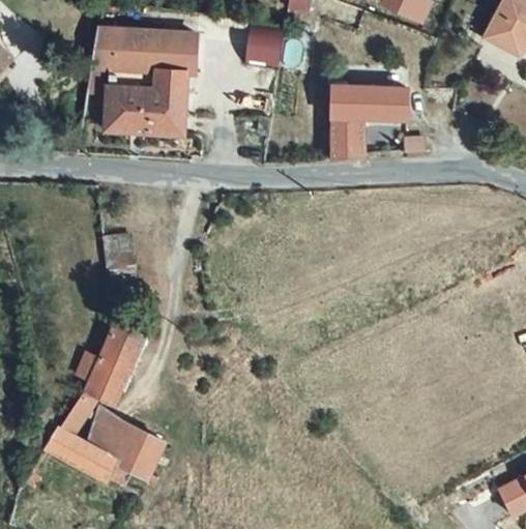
[(381,0),(380,4),(415,21),(424,0),(381,0)]
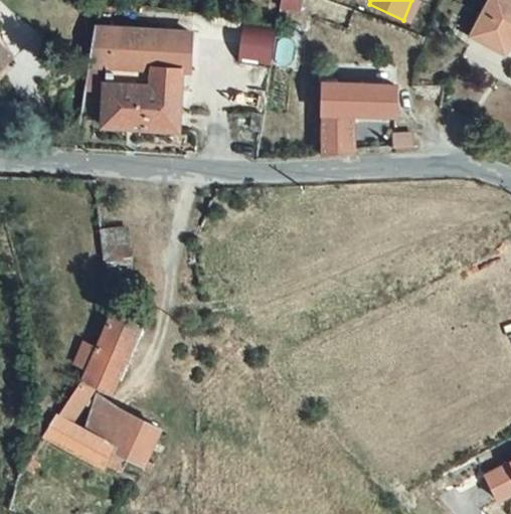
[(510,2),(505,0),(486,0),(468,37),(502,54),(508,42),(510,44),(510,2)]
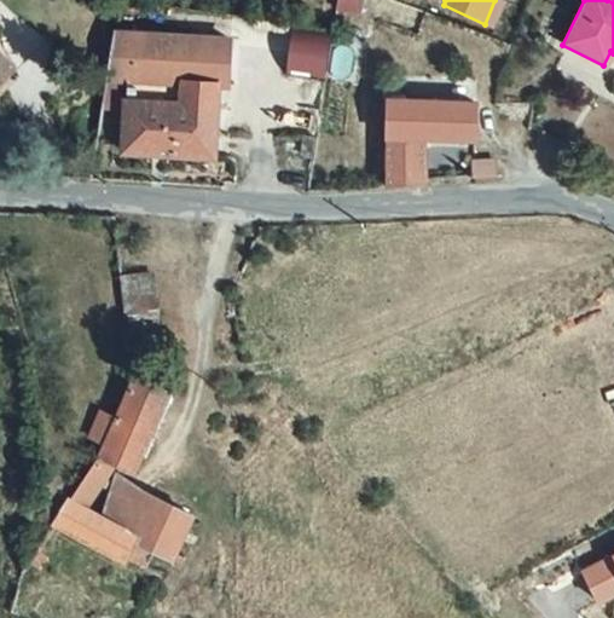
[(325,75),(331,33),(293,27),(287,70),(325,75)]
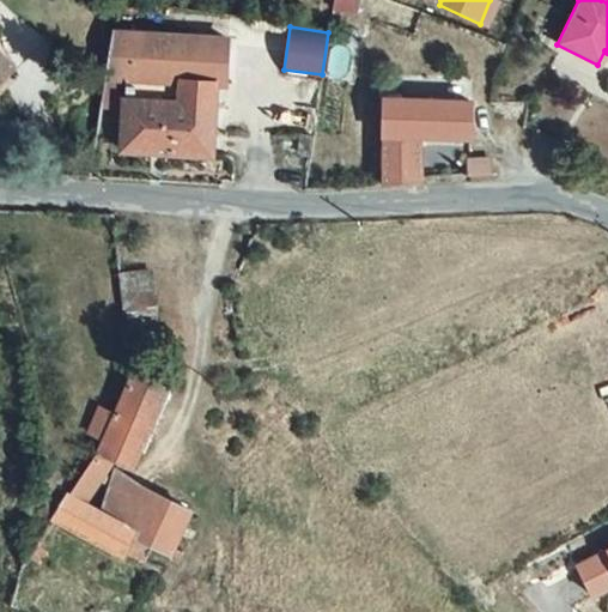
[(224,35),(109,31),(103,76),(126,77),(181,80),(213,82),(214,80),(223,80),(224,35)]
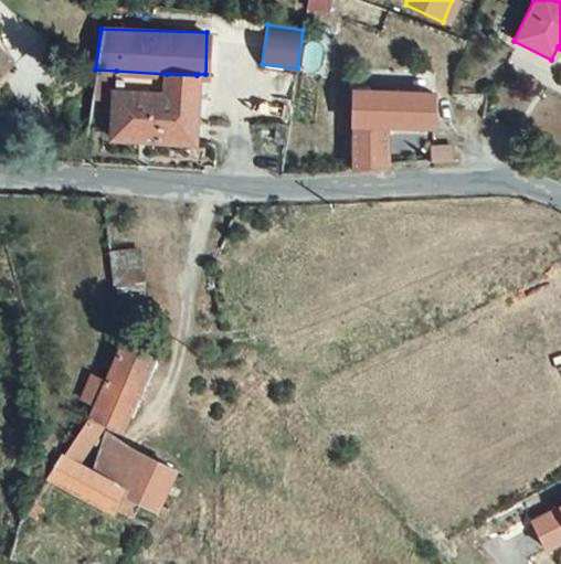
[(0,70),(11,57),(0,48),(0,70)]
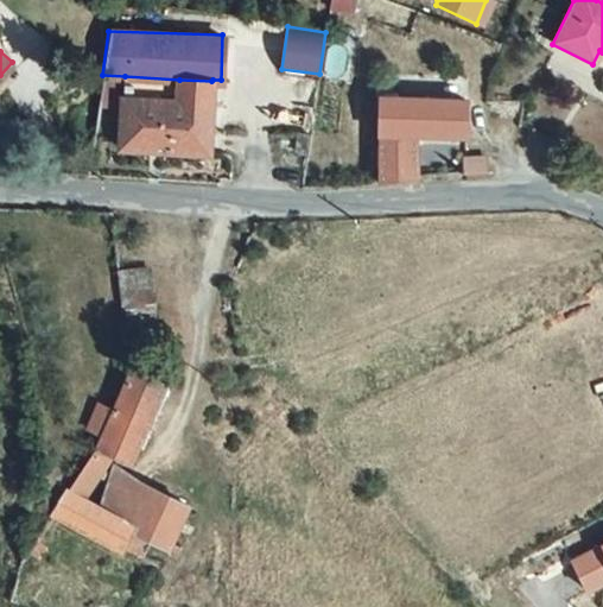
[(211,101),(211,81),(179,80),(178,99),(211,101)]
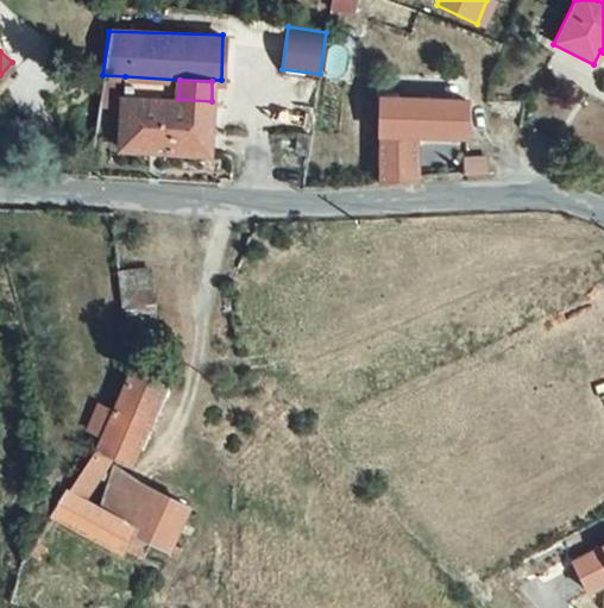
[(123,148),(209,151),(211,127),(212,101),(178,99),(124,95),(123,127),(123,148)]
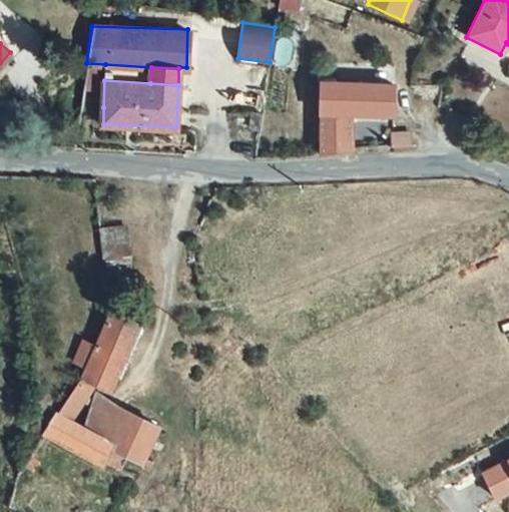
[(350,112),(391,113),(393,113),(393,82),(323,81),(322,111),(350,112)]
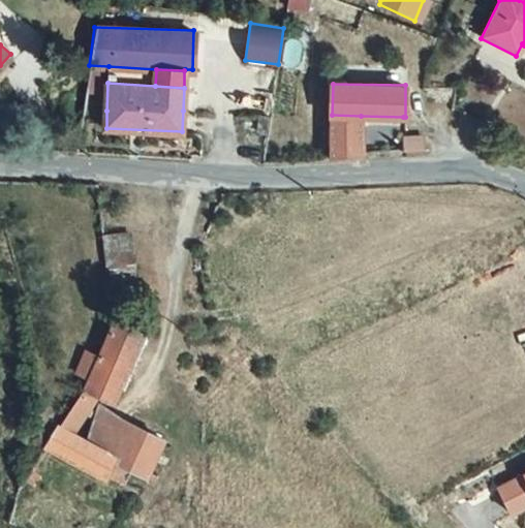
[(270,117),(258,115),(256,131),(267,132),(270,117)]
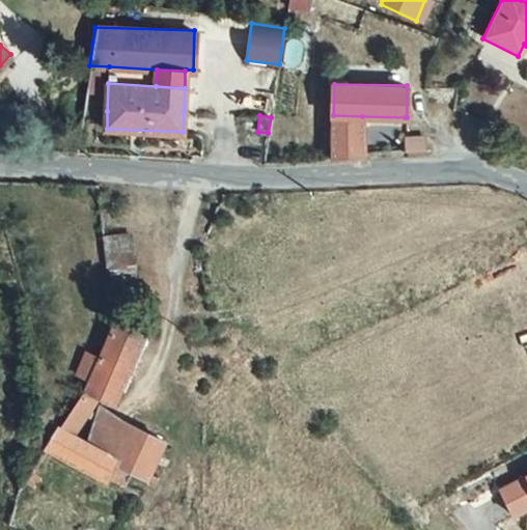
[(362,116),(333,115),(331,158),(365,155),(362,116)]
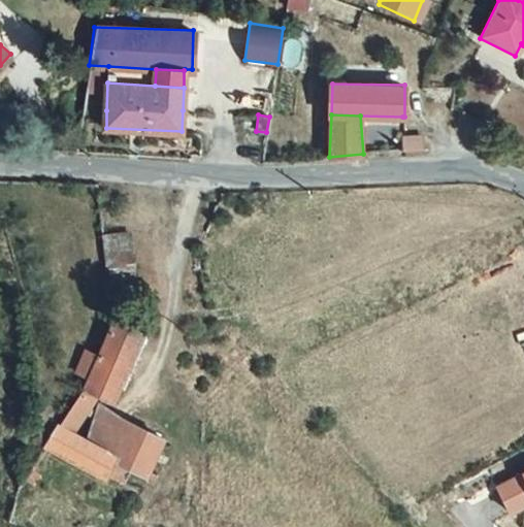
[(419,135),(402,134),(400,151),(426,149),(419,135)]
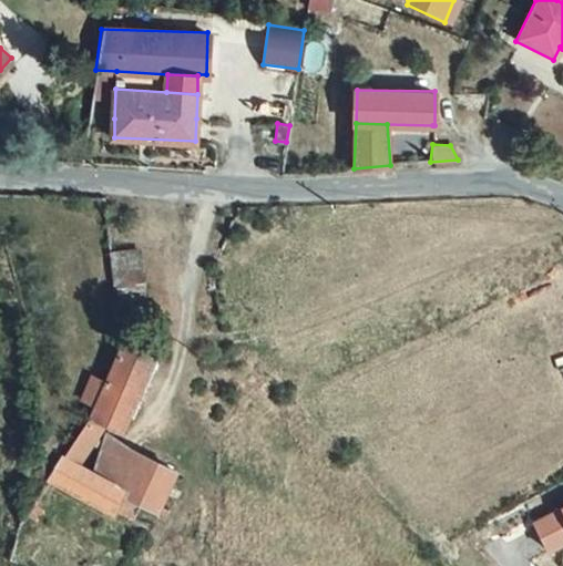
[(111,249),(112,290),(140,289),(139,248),(111,249)]
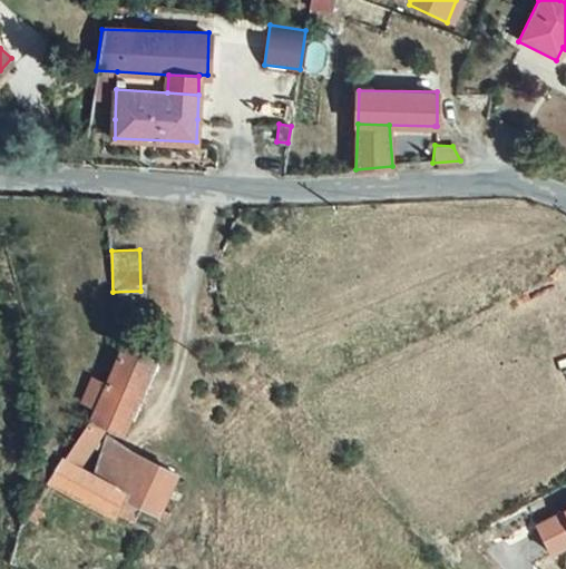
[(120,432),(156,359),(124,343),(91,418),(120,432)]
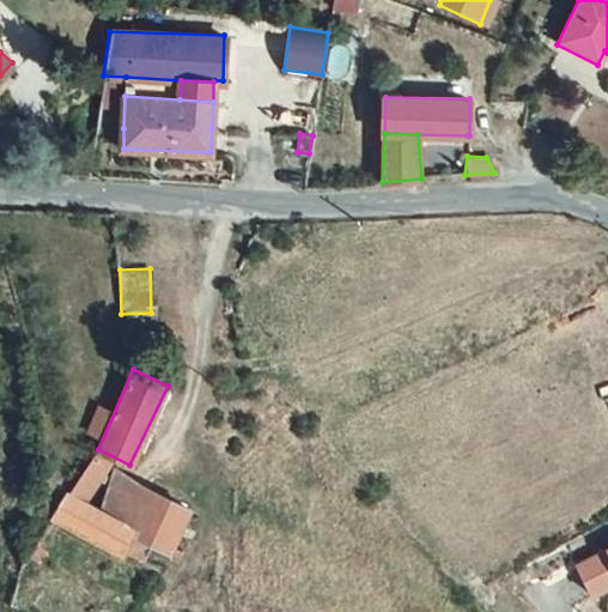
[(129,526),(150,490),(91,459),(67,490),(96,507),(129,526)]
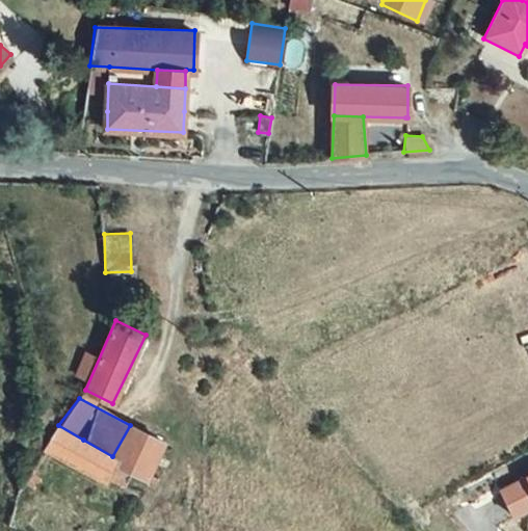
[(71,458),(83,440),(58,425),(44,444),(71,458)]
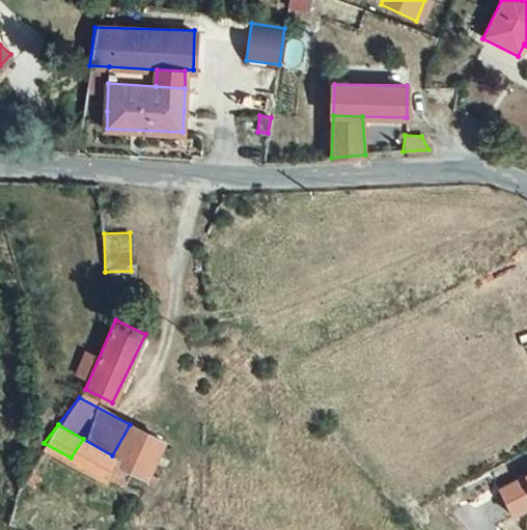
[(159,440),(130,424),(112,455),(118,459),(141,473),(159,440)]
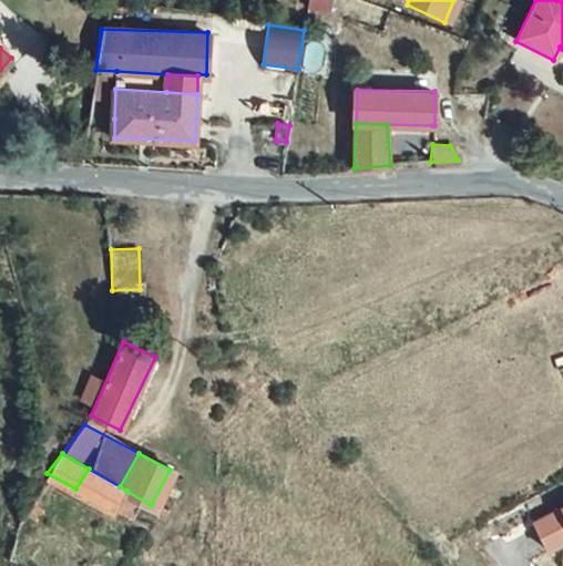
[(120,486),(89,469),(75,489),(114,510),(126,491),(120,486)]
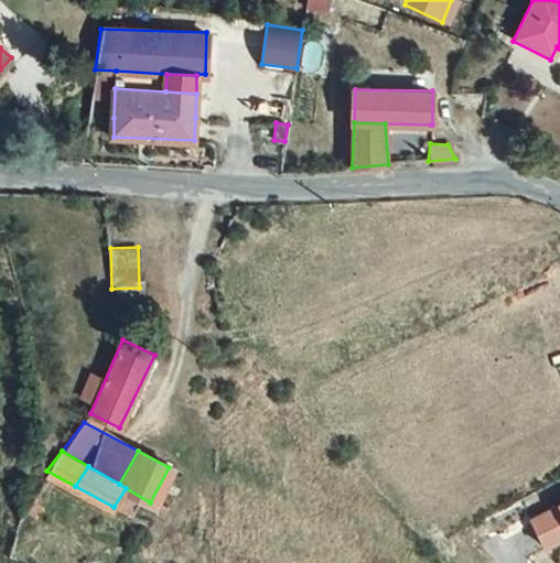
[(559,508),(530,523),(545,550),(559,541),(559,508)]
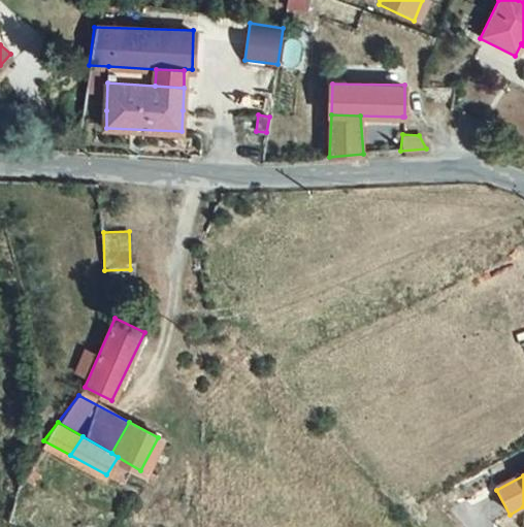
All buildings are outlined.
